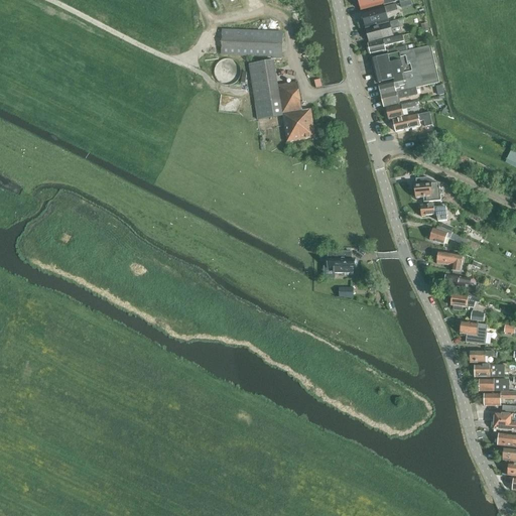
[(355,0),(357,4),(359,4),(360,10),(383,4),(383,5),(395,2),(394,0),(355,0)]
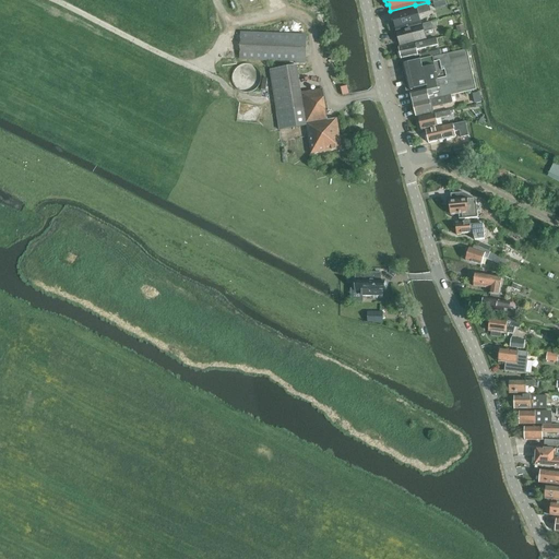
[(416,10),(391,16),(393,22),(392,24),(393,28),(395,28),(395,31),(420,24),(418,15),(430,12),(428,4),(416,8),(416,10)]
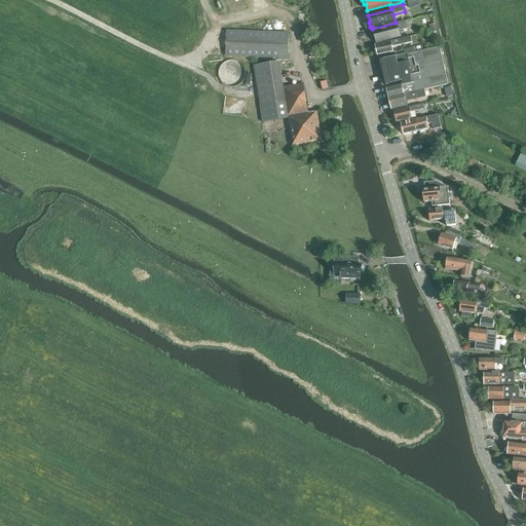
[(398,25),(373,31),(374,36),(373,38),(374,41),(375,41),(375,43),(400,37),(399,31),(407,29),(405,22),(398,24),(398,25)]
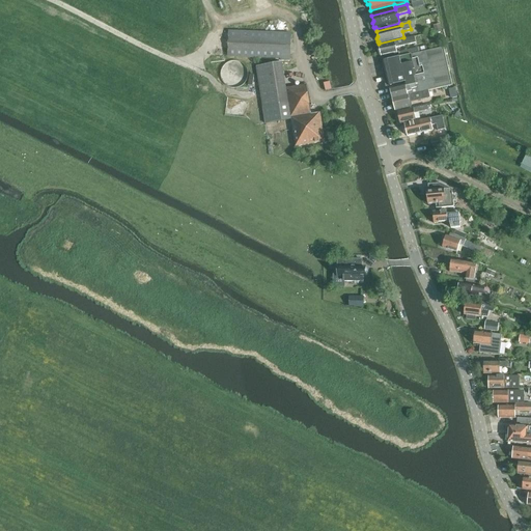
[(227,56),(280,58),(280,60),(289,60),(290,33),(228,31),(227,56)]
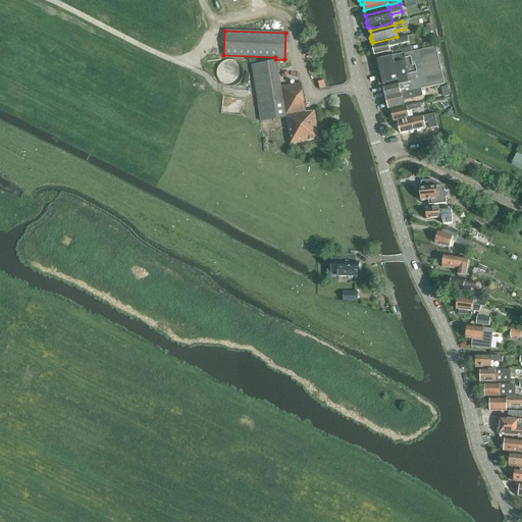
[(387,41),(372,45),(375,56),(390,52),(388,47),(409,42),(407,36),(387,41)]
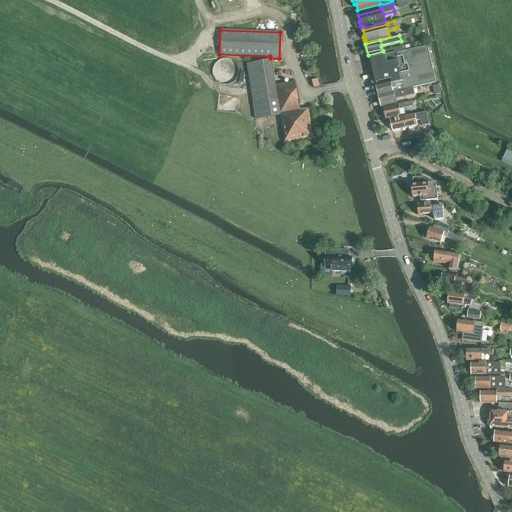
[(369,59),(375,83),(390,80),(401,77),(404,90),(412,88),(436,83),(428,46),(397,53),(395,48),(384,51),(385,56),(369,59)]
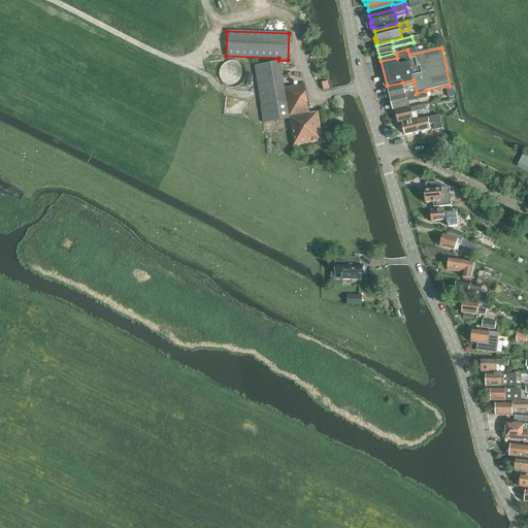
[(231,83),(251,85),(252,75),(245,74),(246,63),(229,61),(226,79),(232,79),(231,83)]
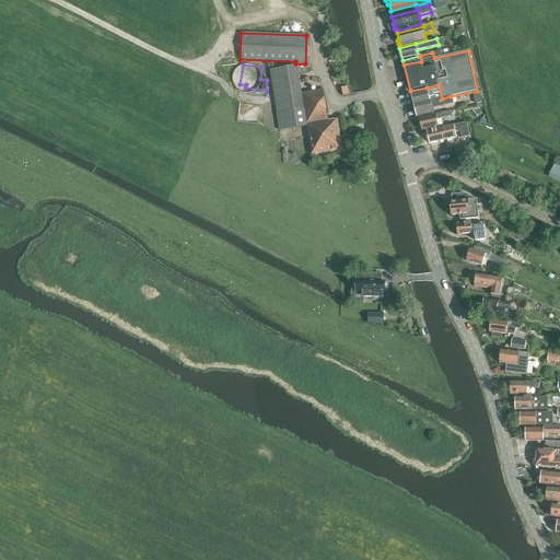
[(296,66),(270,70),(280,130),(306,126),(312,154),(341,150),(337,119),(328,120),(323,90),(302,93),(302,94),(301,94),(296,66)]
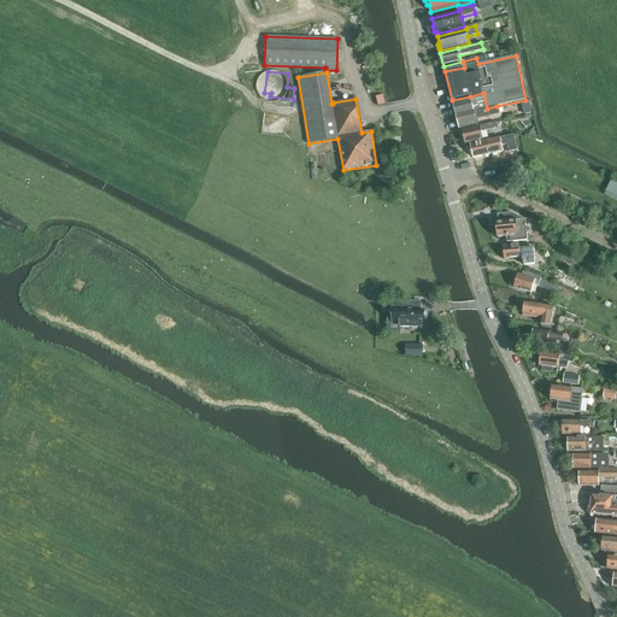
[(453,103),(456,116),(487,109),(483,93),(470,97),(471,98),(453,103)]
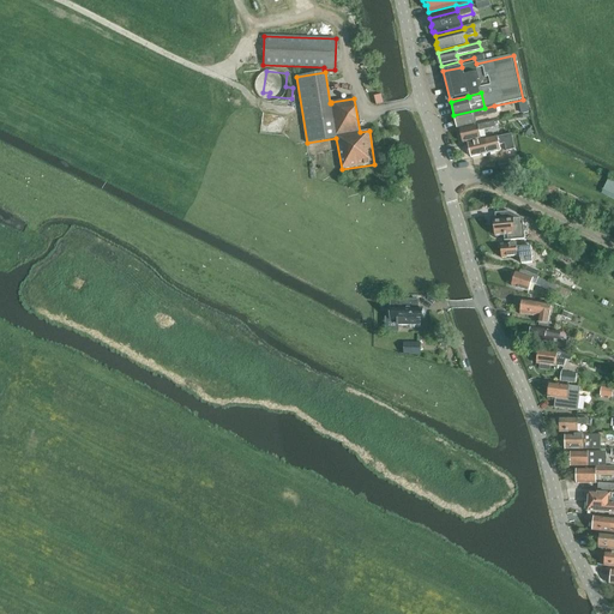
[(485,108),(453,115),(457,127),(475,124),(474,118),(495,113),(494,106),(485,108)]
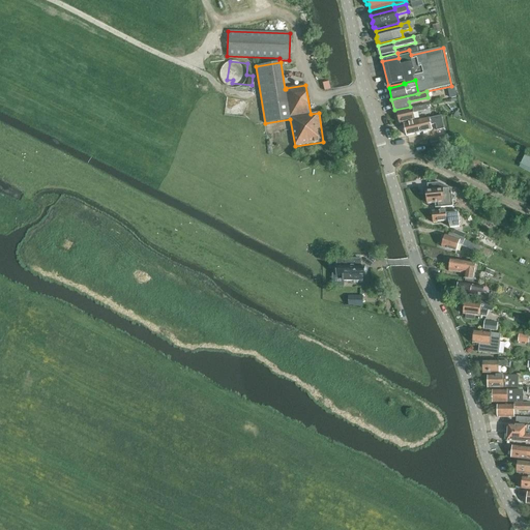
[(425,106),(396,112),(399,123),(415,120),(413,112),(415,111),(416,112),(427,110),(425,106)]
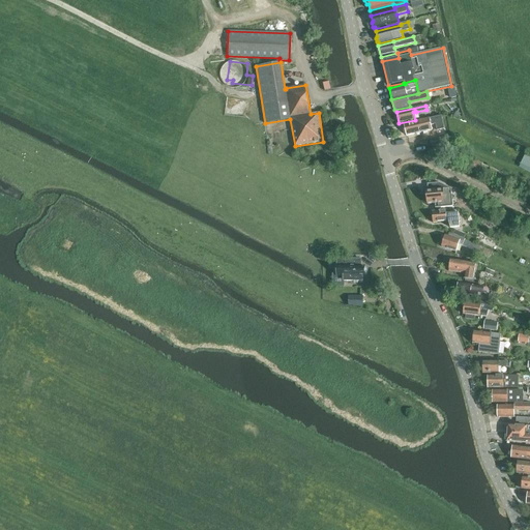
[(441,116),(404,124),(406,136),(431,129),(430,125),(436,124),(437,130),(444,128),(441,116)]
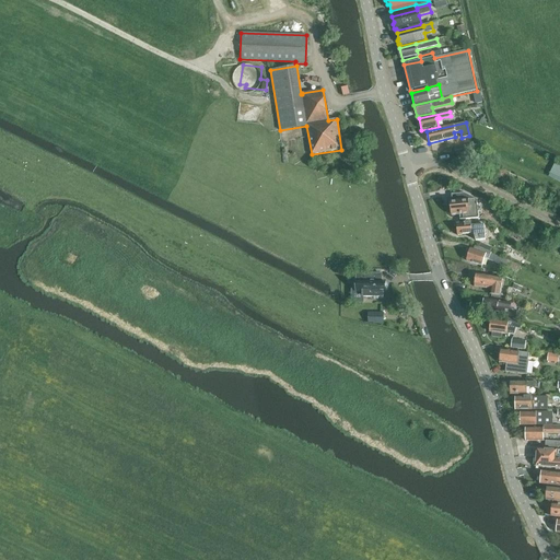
[(548,175),(559,181),(559,166),(553,164),(548,175)]
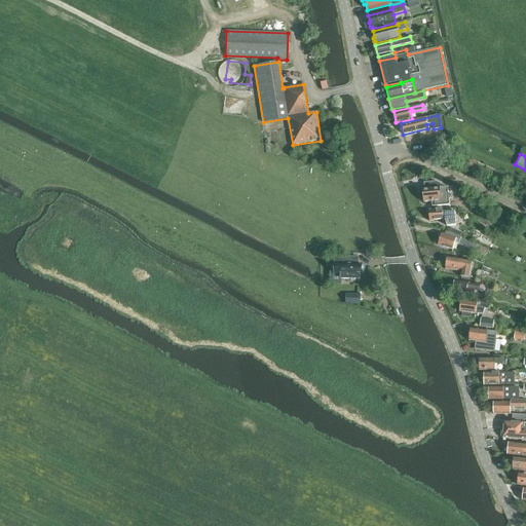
[(424,201),(433,201),(433,207),(447,204),(446,192),(448,192),(448,186),(436,181),(425,182),(426,188),(423,189),(423,194),(422,195),(422,199),(424,200),(424,201)]
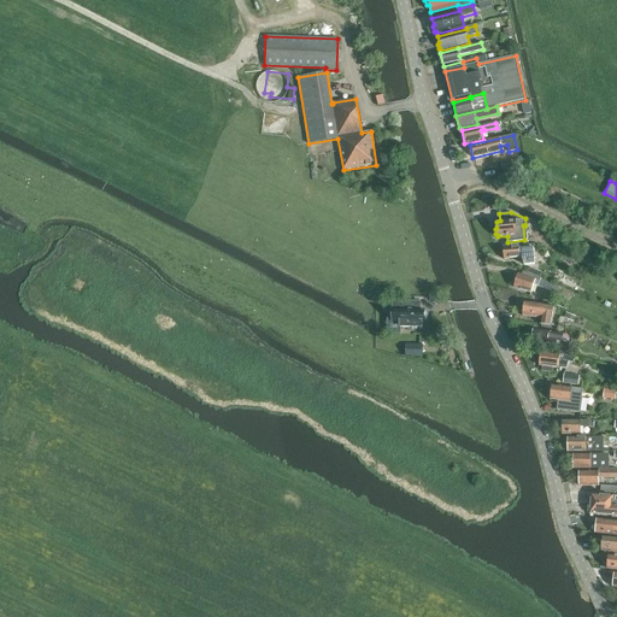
[(503,246),(504,259),(523,258),(524,265),(535,264),(534,248),(519,250),(519,245),(503,246)]
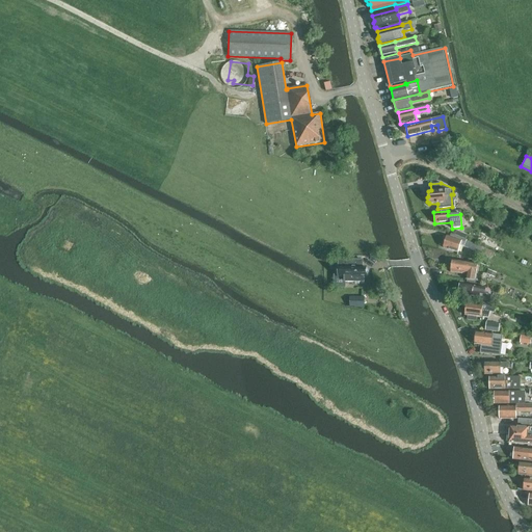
[(468,235),(457,231),(455,235),(466,239),(468,235)]
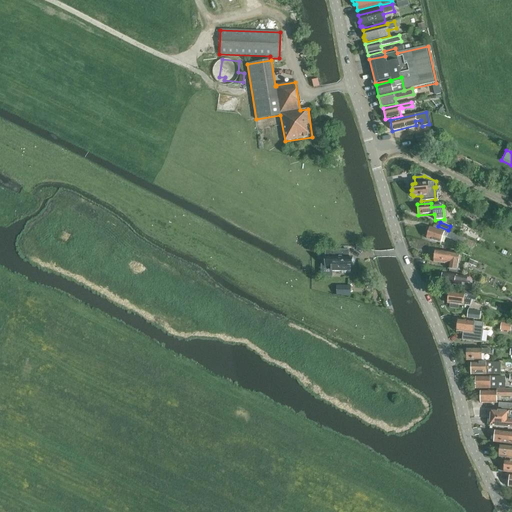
[(446,237),(461,243),(472,248),(475,243),(463,238),(447,231),(447,230),(438,226),(436,229),(430,227),(426,238),(441,243),(444,236),(446,237)]
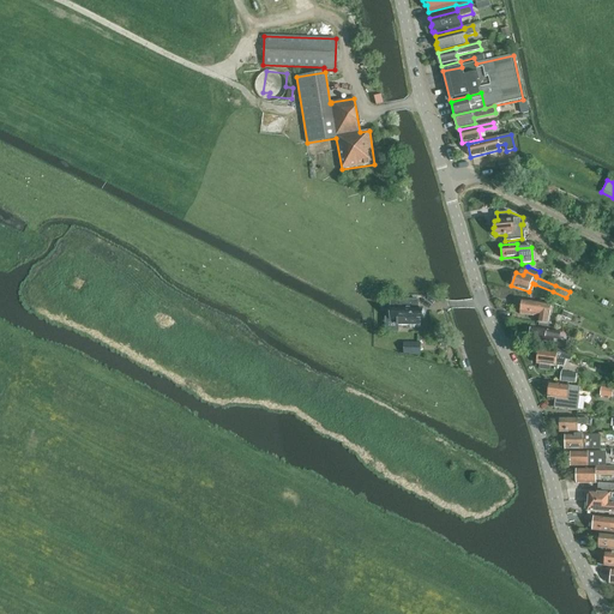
[(417,301),(391,300),(391,319),(398,319),(398,325),(420,326),(420,320),(422,320),(422,319),(423,319),(425,314),(423,311),(422,311),(422,308),(417,308),(417,301)]
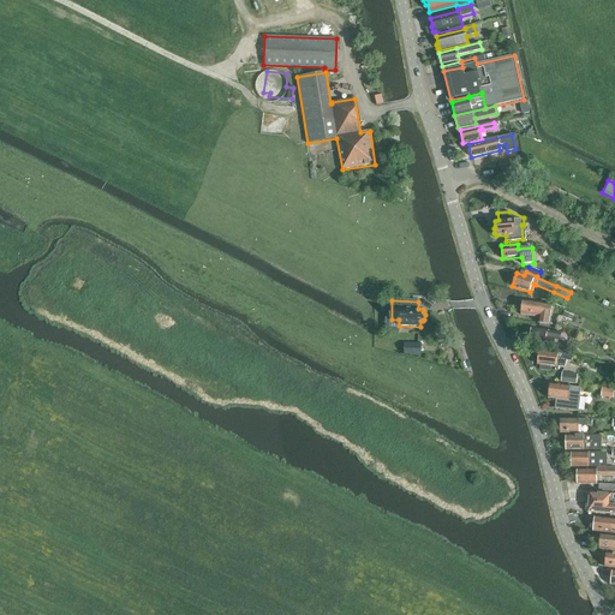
[(520,311),(521,312),(520,315),(538,318),(537,323),(541,323),(539,327),(549,328),(549,326),(551,306),(543,303),(523,300),(521,308),(520,308),(520,311)]
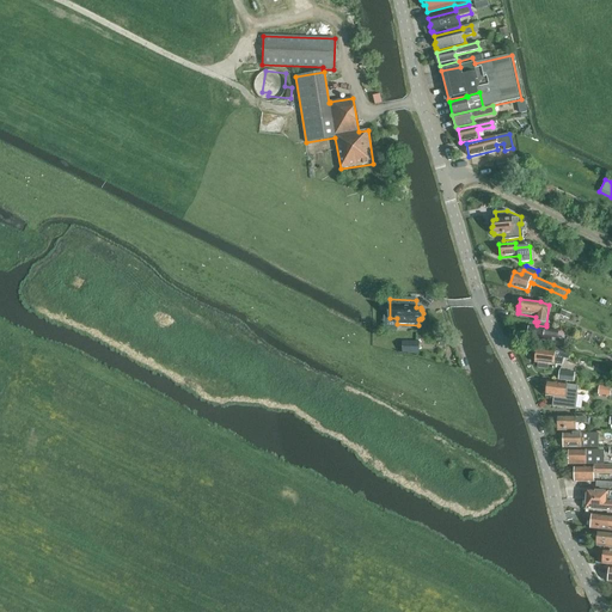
[(526,329),(525,336),(527,336),(527,338),(544,341),(552,342),(551,346),(563,348),(563,343),(557,342),(558,331),(544,329),(528,326),(528,329),(526,329)]
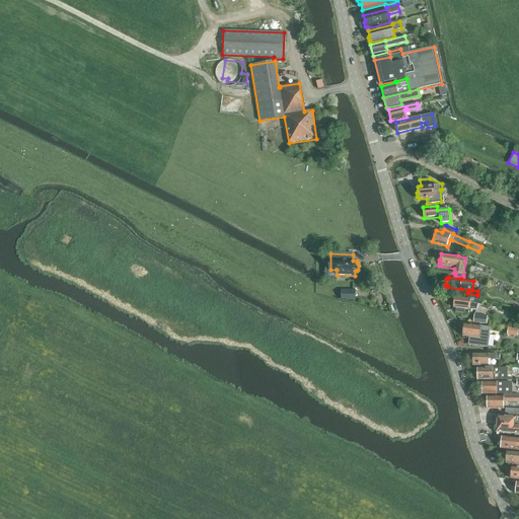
[(455,297),(453,307),(456,308),(456,312),(464,313),(464,309),(469,309),(476,310),(478,304),(483,305),(485,299),(468,295),(468,298),(455,297)]
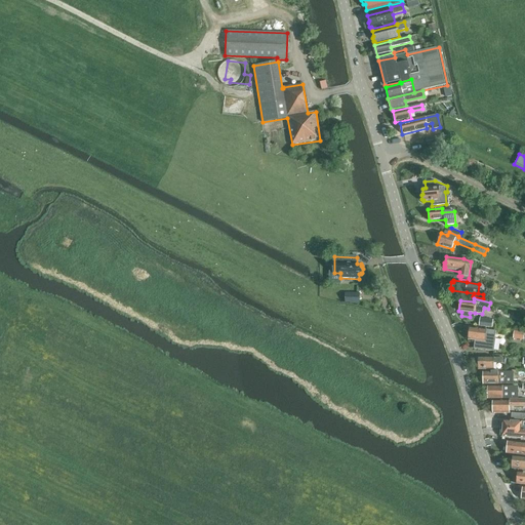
[(493,320),(480,318),(479,326),(492,327),(493,320)]
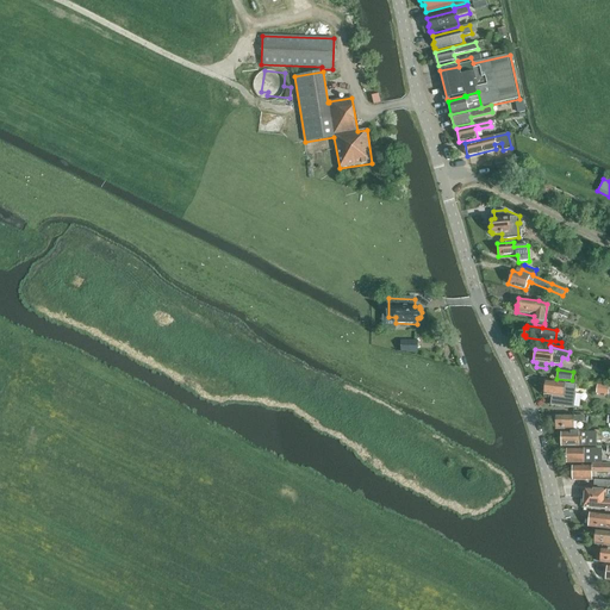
[(542,392),(545,392),(545,394),(552,396),(551,405),(573,409),(576,392),(577,385),(546,380),(545,387),(543,387),(542,392)]
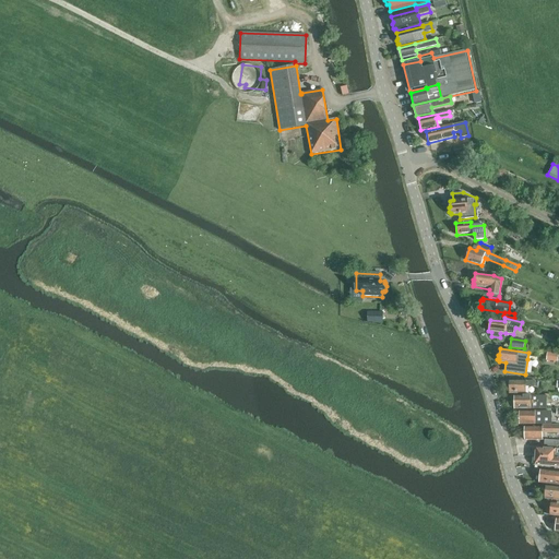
[(510,393),(510,394),(525,394),(525,387),(535,387),(535,381),(510,381),(510,387),(508,387),(508,393),(510,393)]
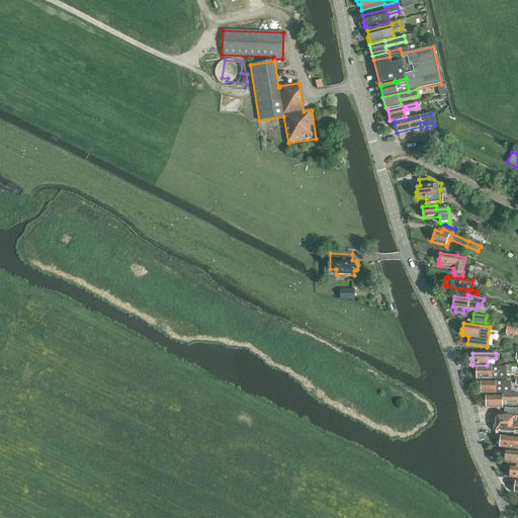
[(505,367),(492,367),(477,367),(477,372),(476,373),(476,376),(477,377),(477,378),(505,378),(505,367)]
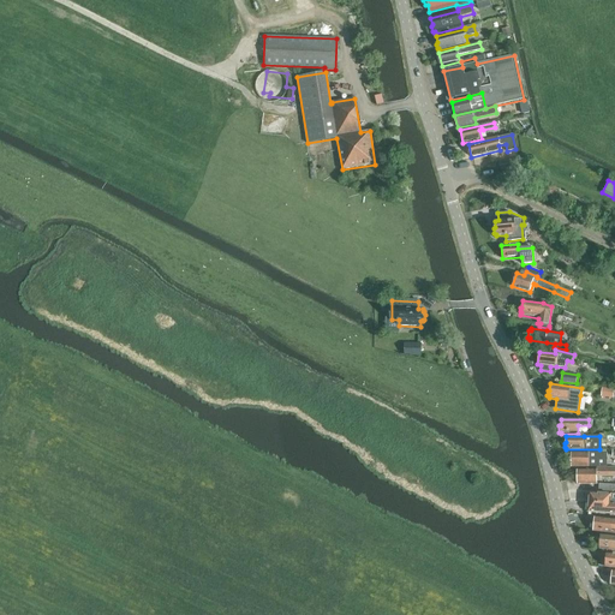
[(572,459),(569,460),(569,464),(572,465),(572,467),(604,467),(604,453),(572,453),(572,459)]
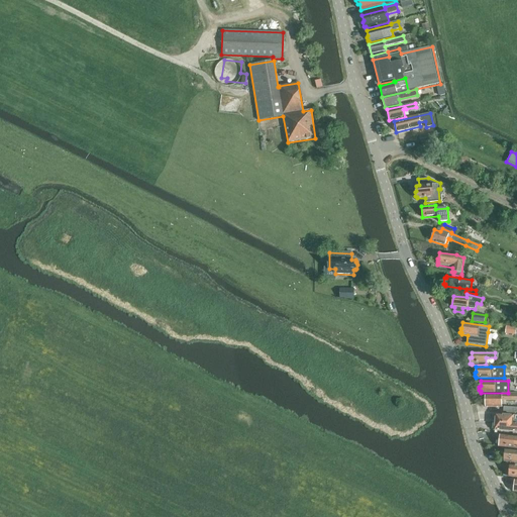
[(486,401),(484,401),(484,405),(486,405),(486,407),(502,407),(502,401),(516,400),(516,393),(501,394),(501,395),(486,395),(486,401)]
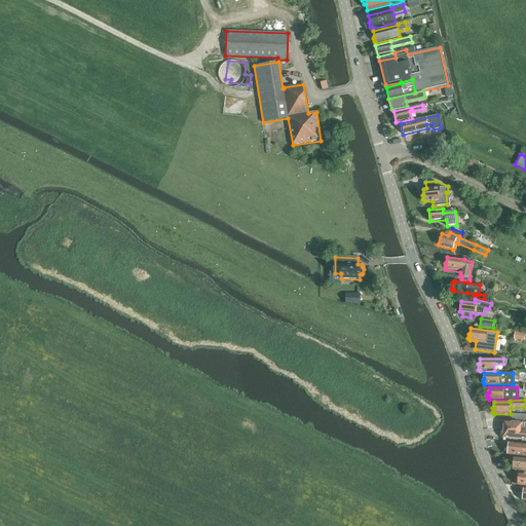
[(503,421),(503,429),(522,431),(525,430),(525,427),(522,427),(523,422),(503,421)]
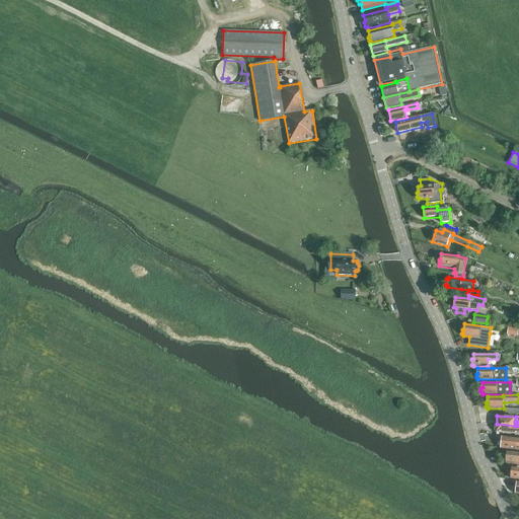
[(497,424),(496,432),(518,434),(518,426),(515,426),(497,424)]
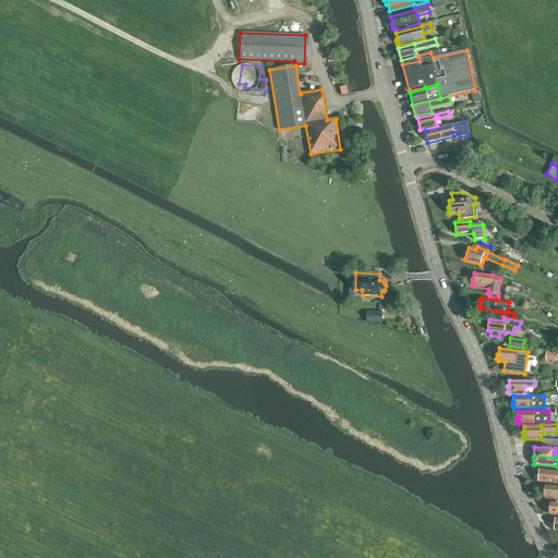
[(537,476),(537,480),(538,481),(538,482),(557,484),(557,471),(540,470),(540,475),(537,476)]
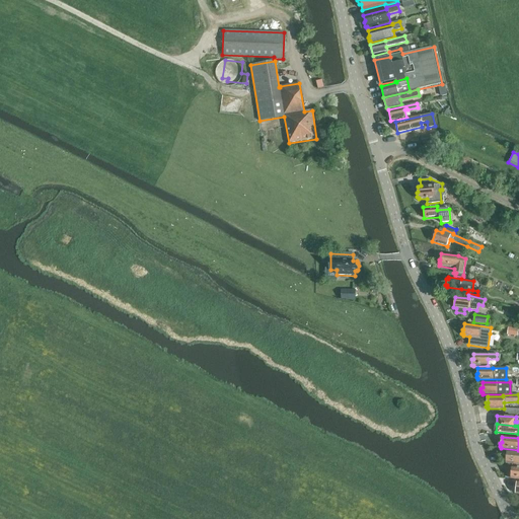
[(518,452),(507,451),(506,457),(505,458),(505,460),(506,461),(506,463),(518,464),(518,452)]
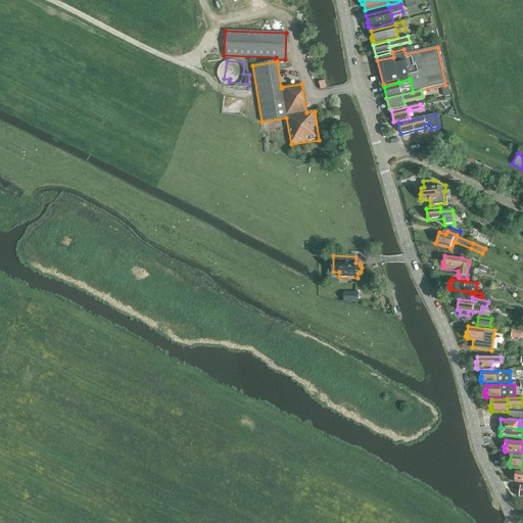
[(514,479),(515,480),(515,482),(522,482),(522,470),(516,470),(515,475),(514,476),(514,479)]
